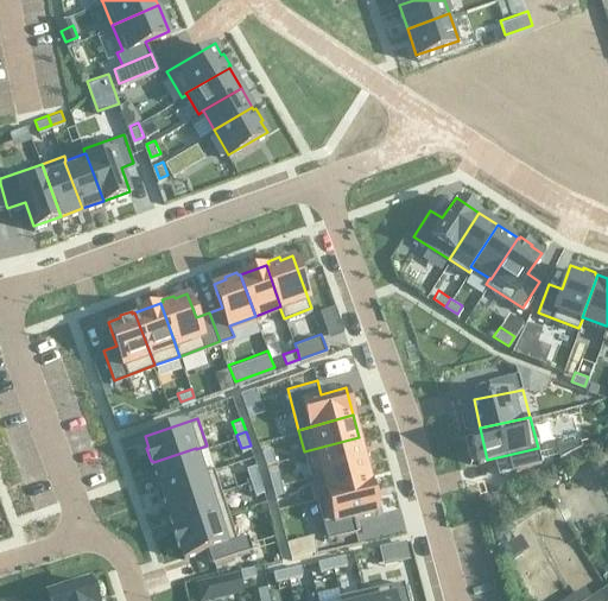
[(580,436),(556,443),(559,455),(581,443),(580,436)]
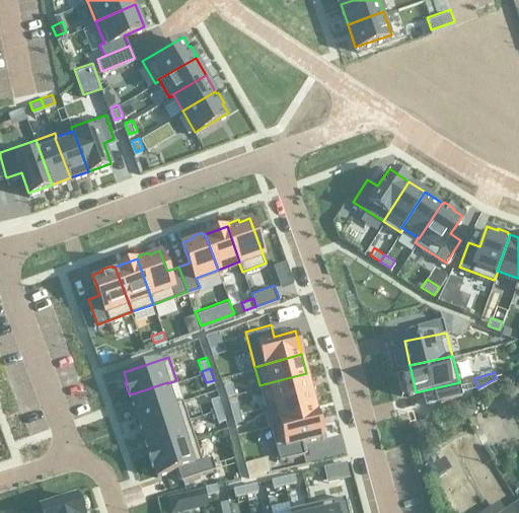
[(306,373),(260,385),(265,406),(275,402),(274,401),(311,391),(306,373)]
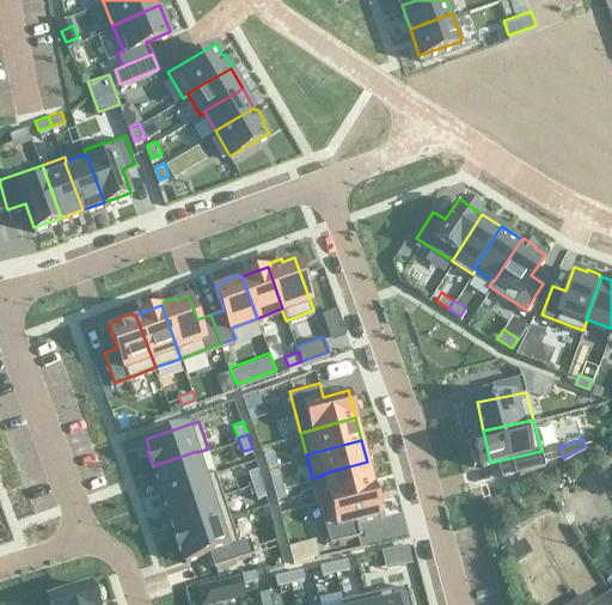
[(273,447),(263,451),(268,465),(277,462),(273,447)]
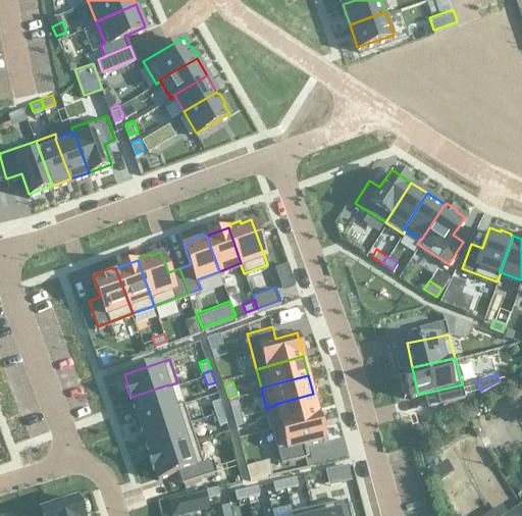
[(168,384),(132,397),(138,415),(174,404),(173,403),(168,385),(168,384)]
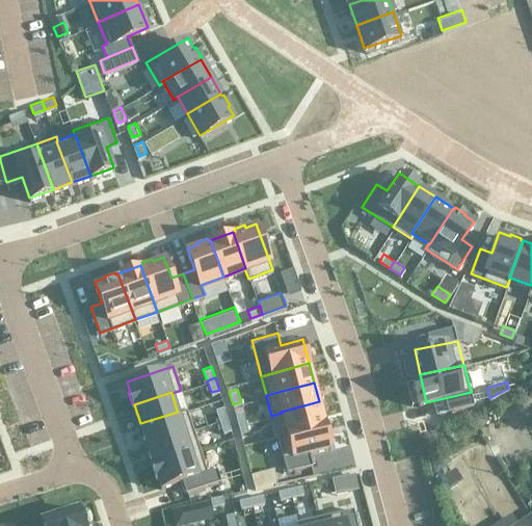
[(319,401),(281,412),(282,413),(286,430),(286,431),(324,421),(319,401)]
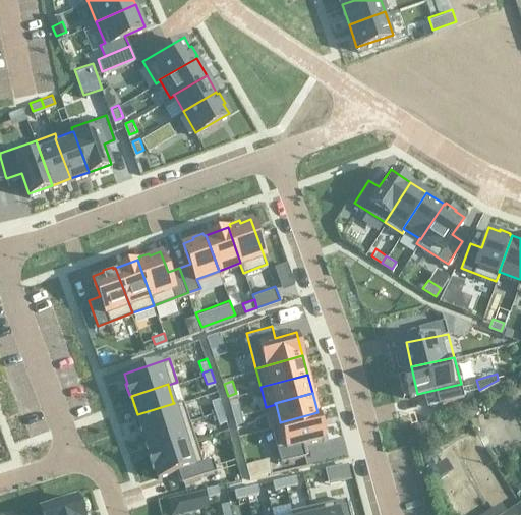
[(219,396),(211,398),(215,410),(222,407),(219,396)]
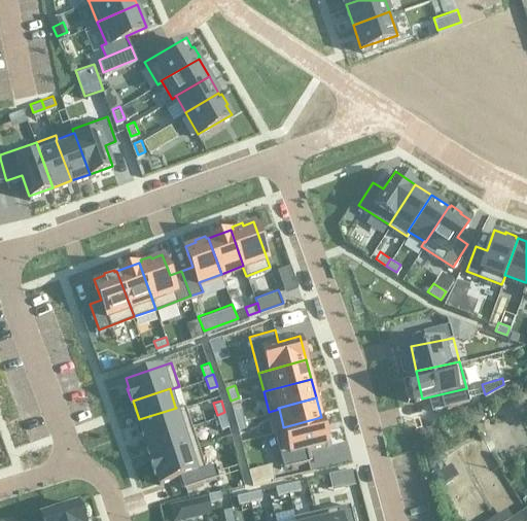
[(176,408),(139,419),(145,439),(191,423),(185,404),(175,407),(176,408)]
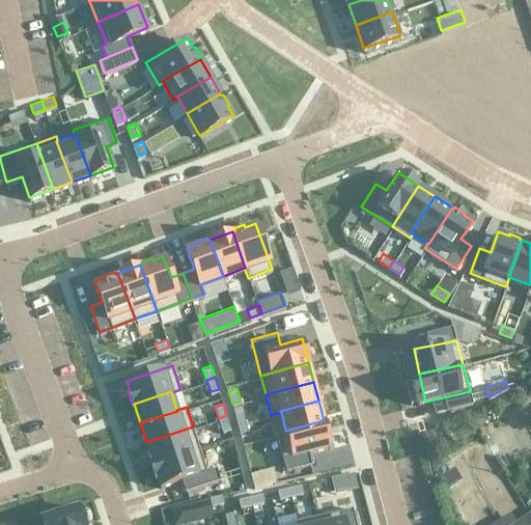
[(243,409),(234,411),(238,422),(246,420),(243,409)]
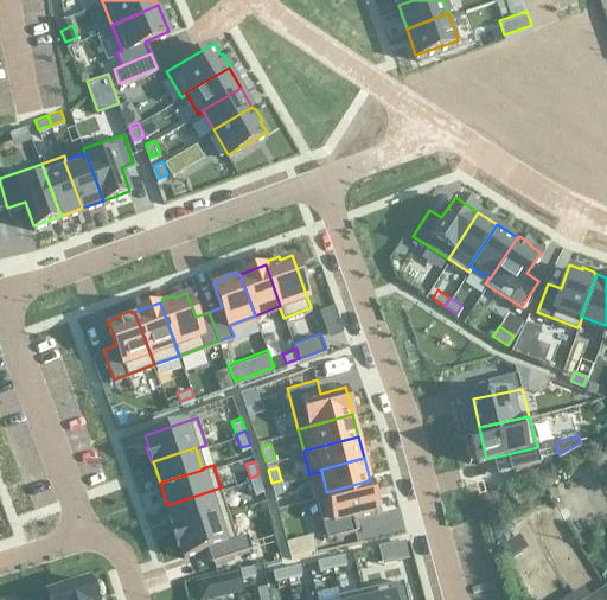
[(259,474),(250,478),(254,491),(263,487),(259,474)]
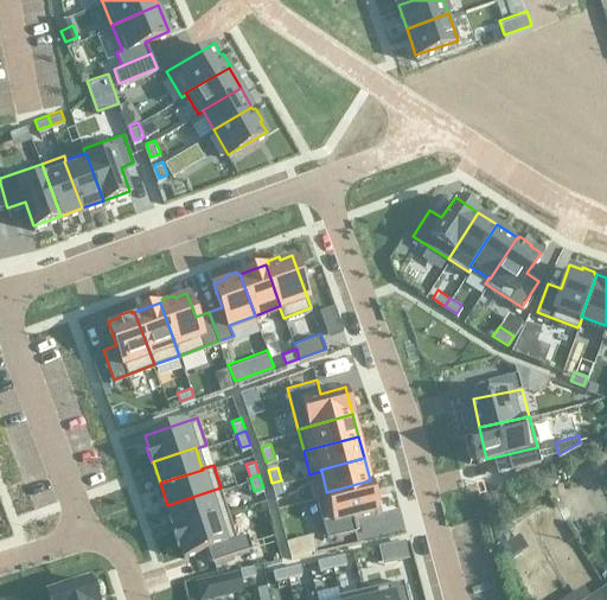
[(281,480),(272,483),(275,497),(285,493),(281,480)]
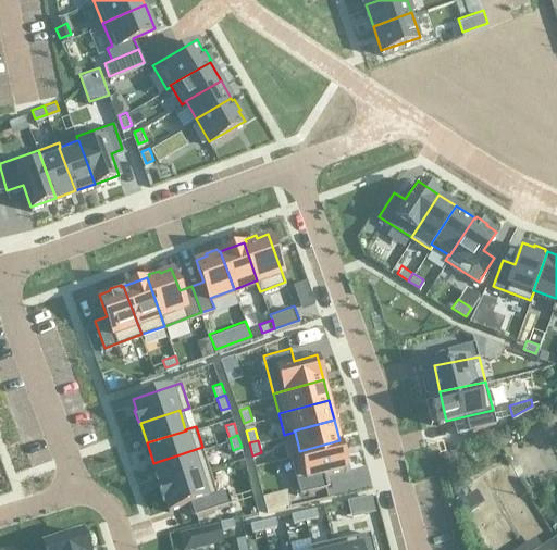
[(299,450),(289,452),(299,491),(326,484),(323,472),(346,465),(339,440),(299,451),(299,450)]
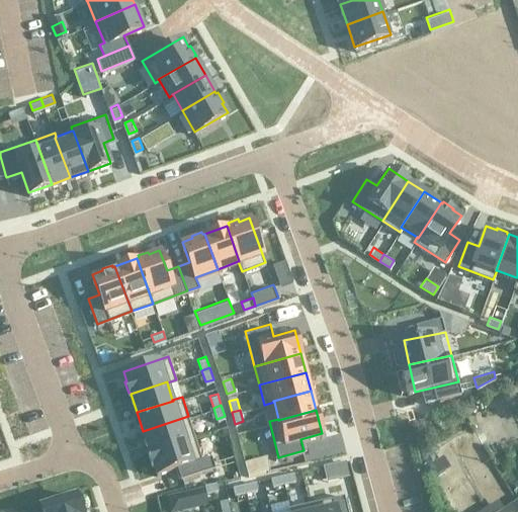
[(188,416),(143,431),(149,449),(194,434),(188,416)]
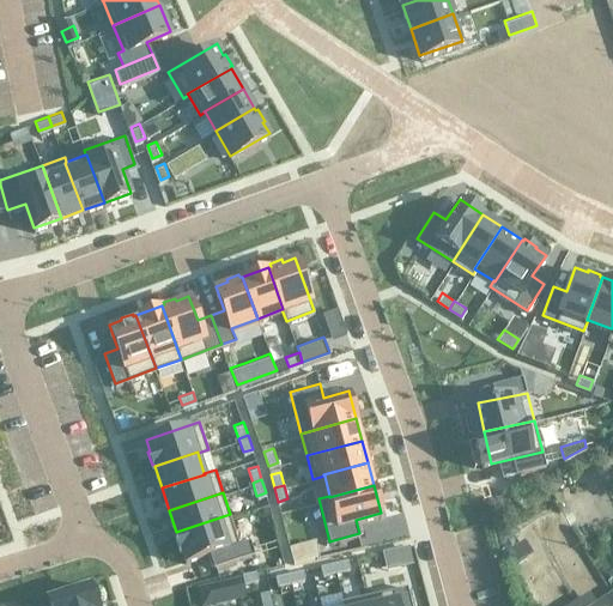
[(177,534),(175,534),(180,547),(181,547),(186,559),(210,551),(214,564),(254,551),(249,538),(238,541),(230,514),(176,532),(177,534)]
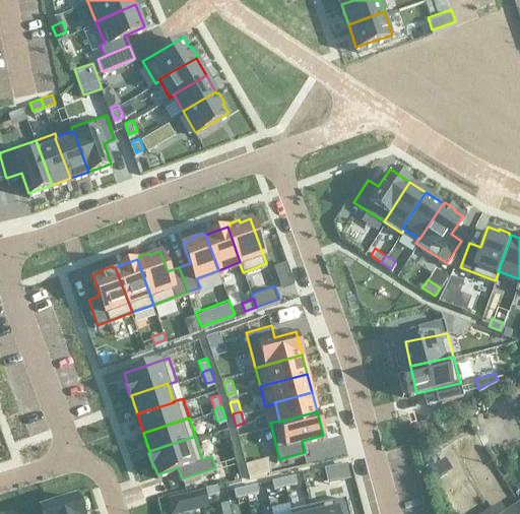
[(481,453),(479,448),(453,458),(467,491),(519,468),(509,441),(481,453)]
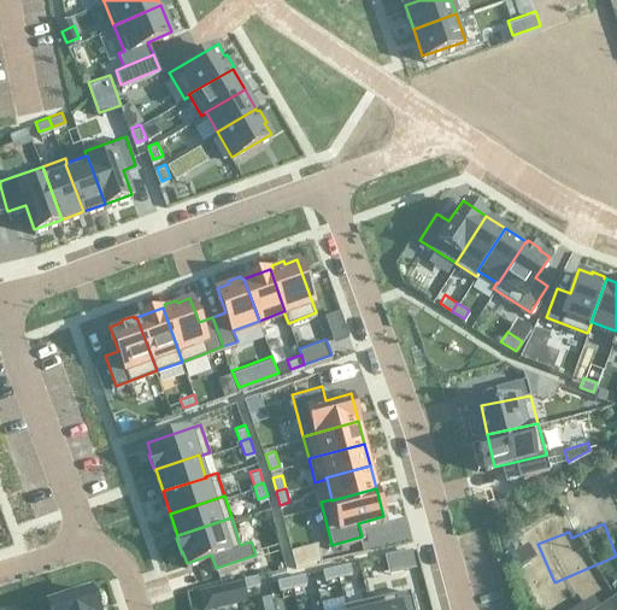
[(350,561),(336,563),(339,573),(352,570),(350,561)]
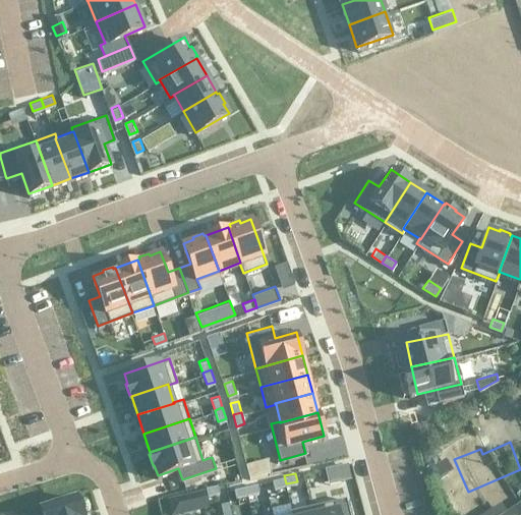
[(284,475),(272,478),(274,487),(286,483),(284,475)]
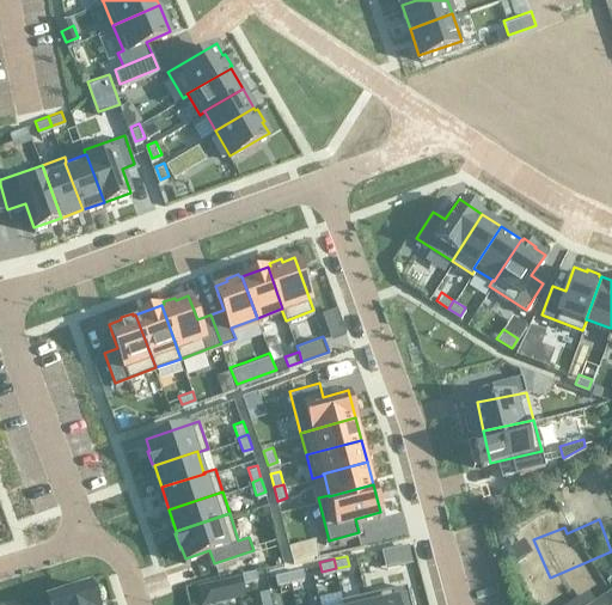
[(303,567),(288,569),(291,579),(304,575),(303,567)]
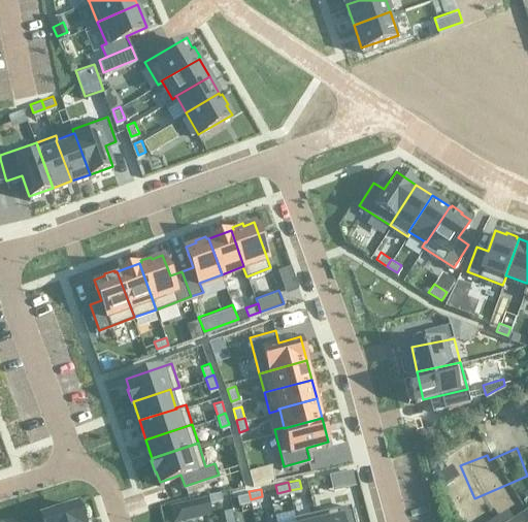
[(220,490),(208,492),(210,500),(222,497),(220,490)]
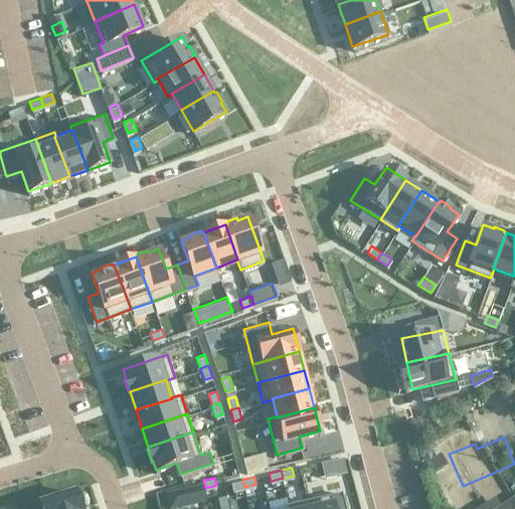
[(242,479),(231,482),(232,490),(244,487),(242,479)]
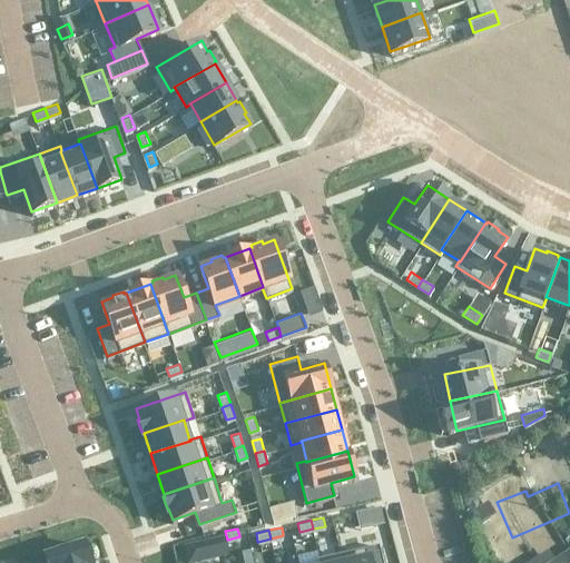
[(184,545),(187,562),(194,562),(227,555),(224,536),(184,545)]
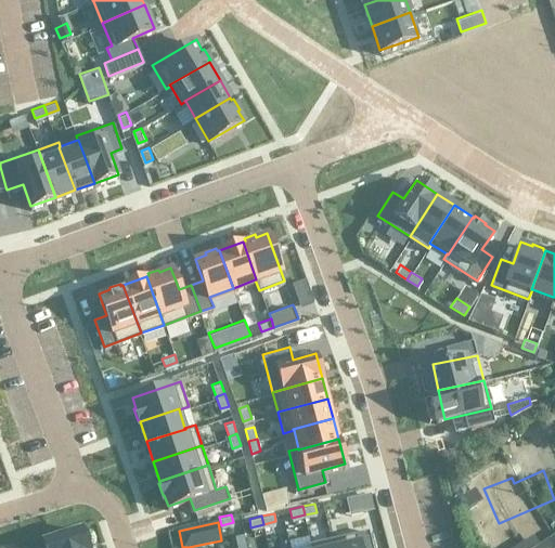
[(59,534),(43,539),(46,547),(88,547),(81,526),(71,531),(69,527),(57,532),(59,534)]
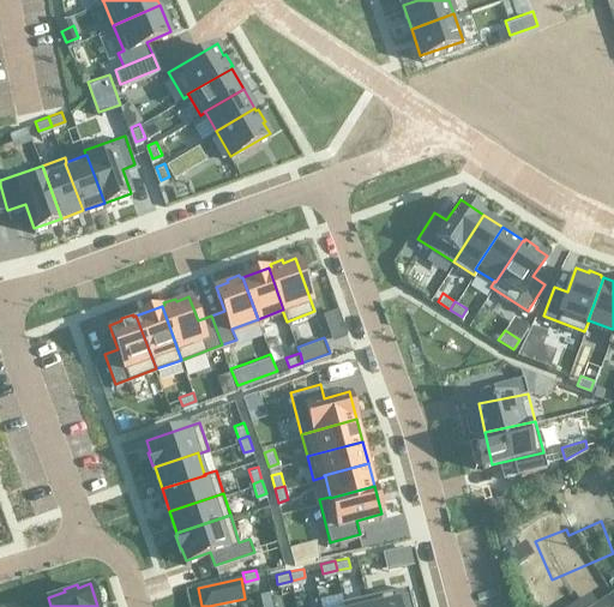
[(413,606),(407,584),(366,594),(368,606),(413,606)]
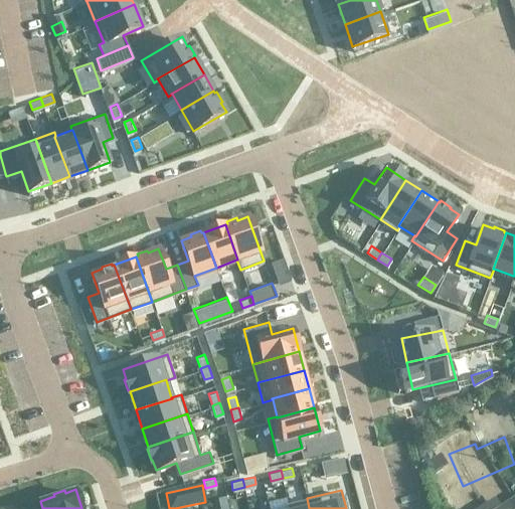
[(309,508),(307,498),(287,502),(288,507),(289,507),(289,508),(309,508)]
